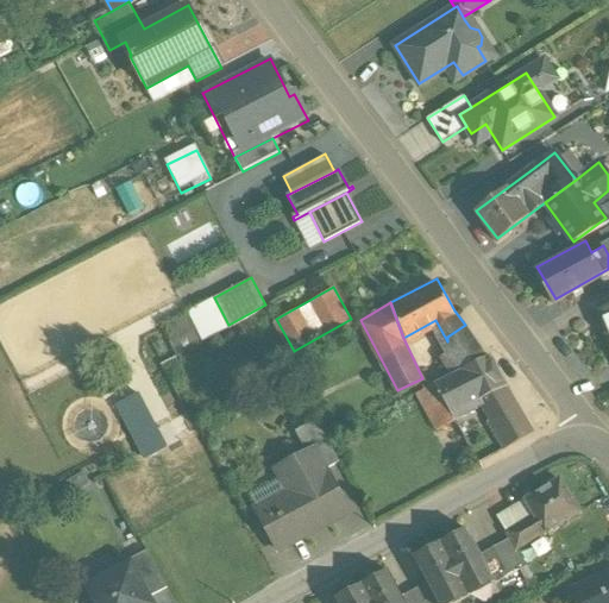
[(465,325),(447,337),(447,341),(452,351),(460,366),(487,353),(465,325)]
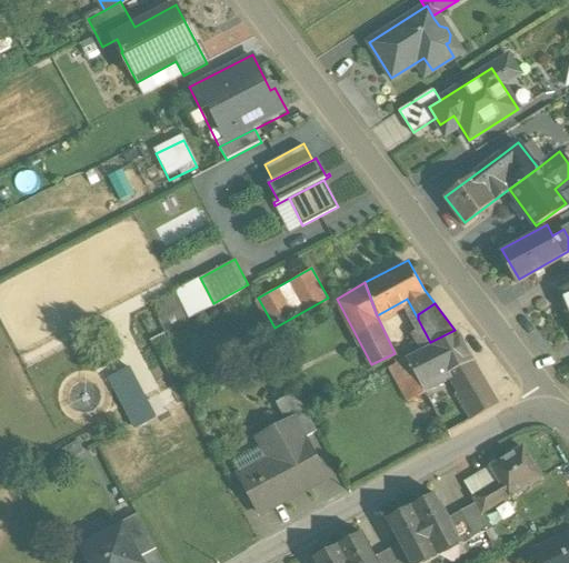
[(430,342),(422,328),(413,332),(422,347),(430,342)]
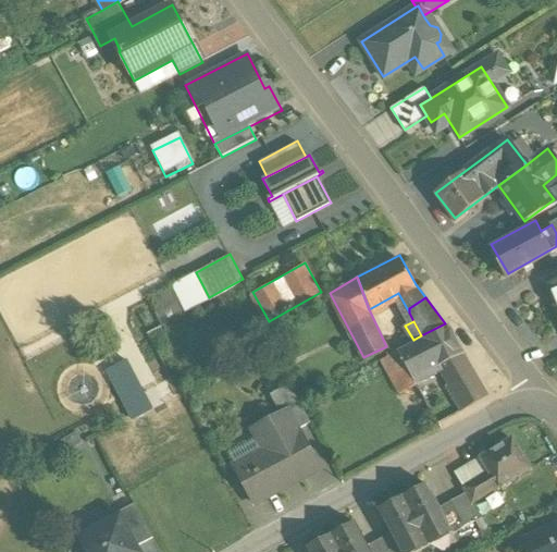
[(448,323),(398,350),(413,376),(443,360),(445,364),(453,379),(471,367),(462,351),(448,323)]
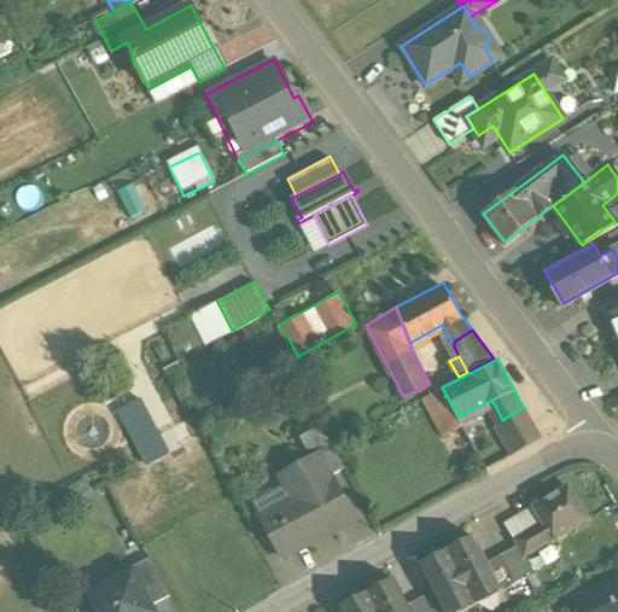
[(441,385),(423,395),(442,432),(462,423),(442,388),(441,385)]
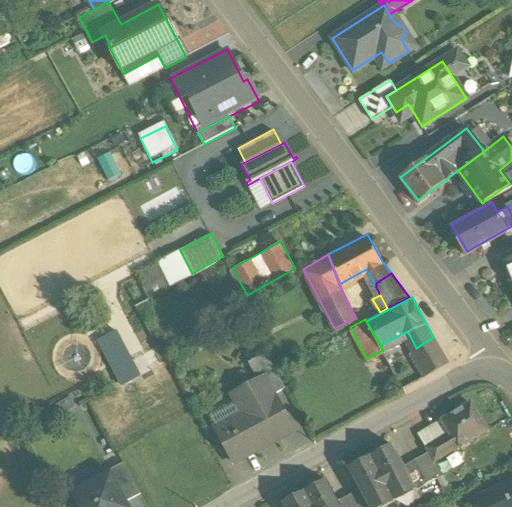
[(99,338),(122,381),(139,372),(116,328),(99,338)]
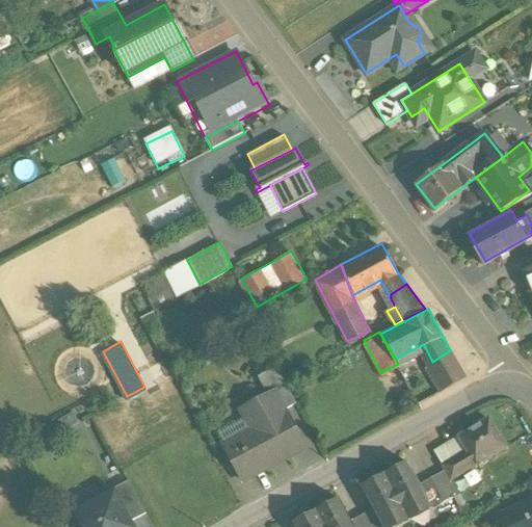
[(464,375),(450,350),(432,362),(447,386),(464,375)]
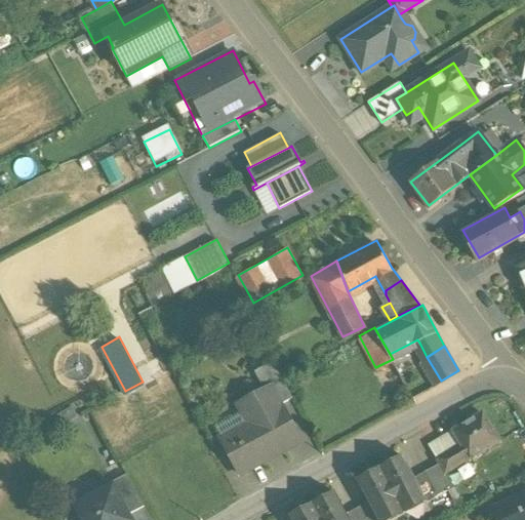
[(274,360),(254,369),(265,389),(272,385),(281,402),(293,396),(274,360)]
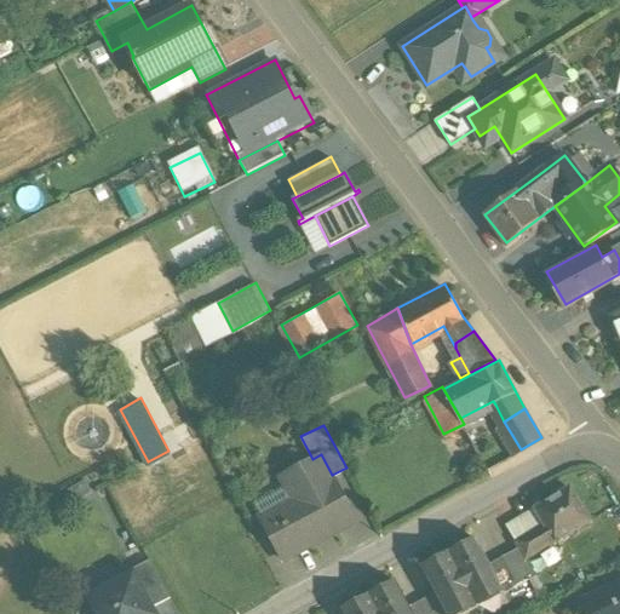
[(313,459),(281,475),(293,498),(262,514),(282,555),(317,538),(315,533),(351,514),(332,475),(321,454),(313,459)]
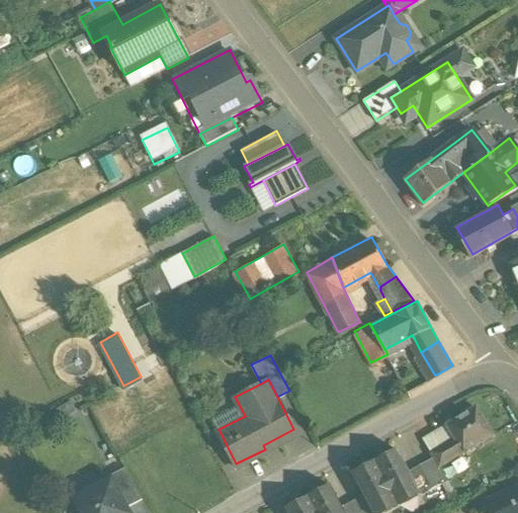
[(476,405),(446,422),(454,436),(461,449),(462,450),(492,432),(476,405)]
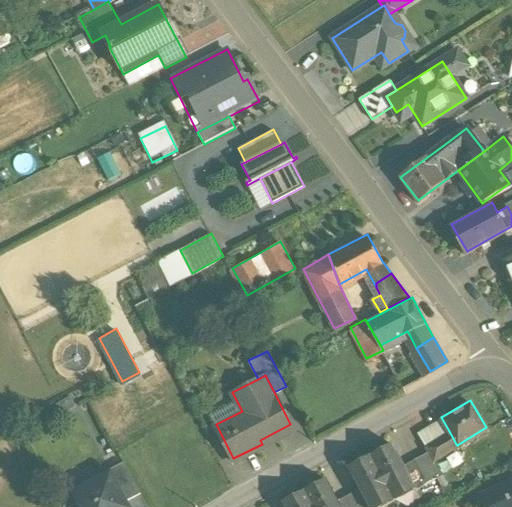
[(449,431),(425,445),(428,450),(434,458),(456,444),(449,431)]
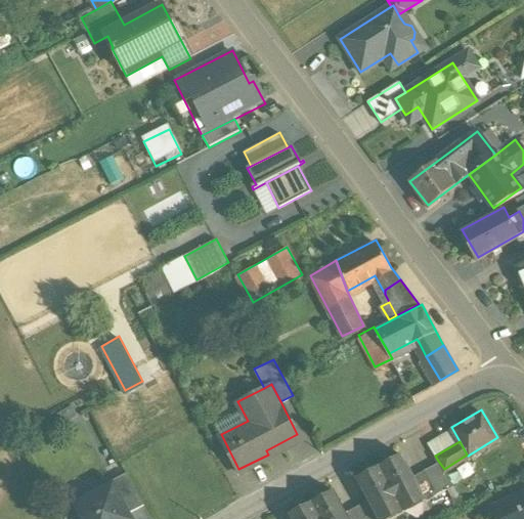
[(412,473),(401,451),(400,452),(401,452),(380,464),(378,465),(378,466),(357,476),(355,477),(366,499),(378,518),(386,518),(426,498),(412,473)]
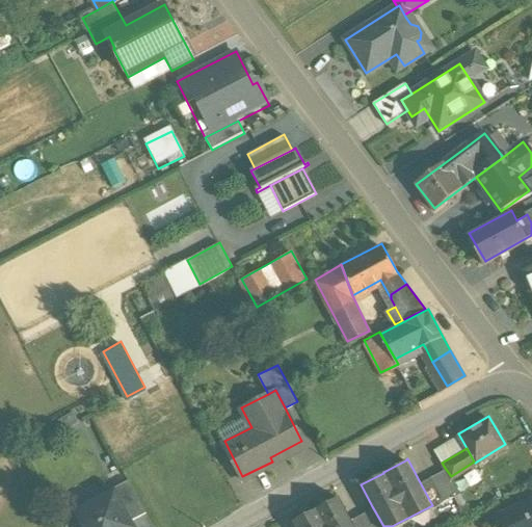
[(451,476),(445,468),(430,475),(444,499),(459,491),(451,476)]
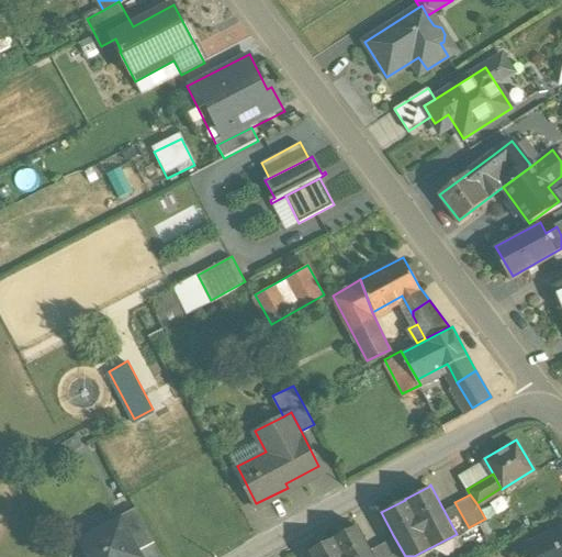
[(469,527),(454,502),(442,508),(457,534),(469,527)]
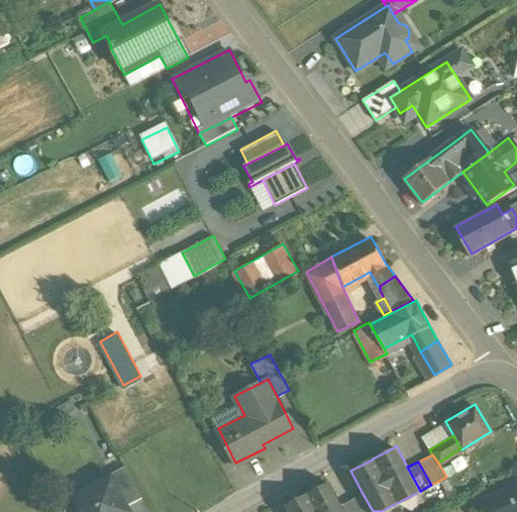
[(141,496),(124,465),(109,473),(110,477),(125,504),(141,496)]
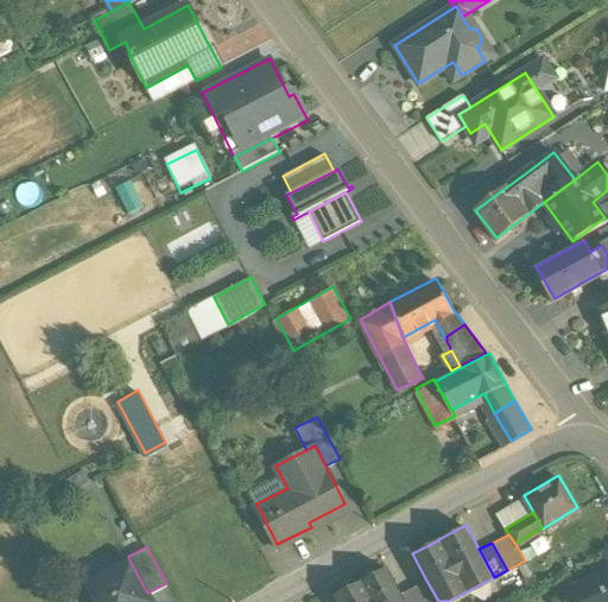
[(118,566),(114,561),(97,570),(101,576),(89,583),(99,601),(152,601),(147,593),(130,561),(118,566)]
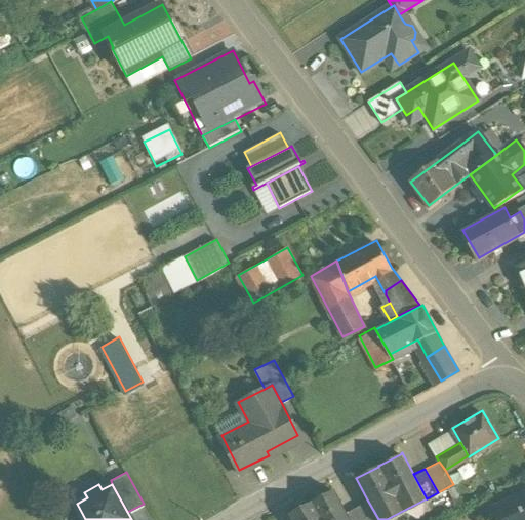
[(332,490),(312,502),(312,501),(310,502),(311,503),(289,514),(289,513),(287,514),(290,519),(351,519),(346,511),(334,488),(332,489),(332,490)]
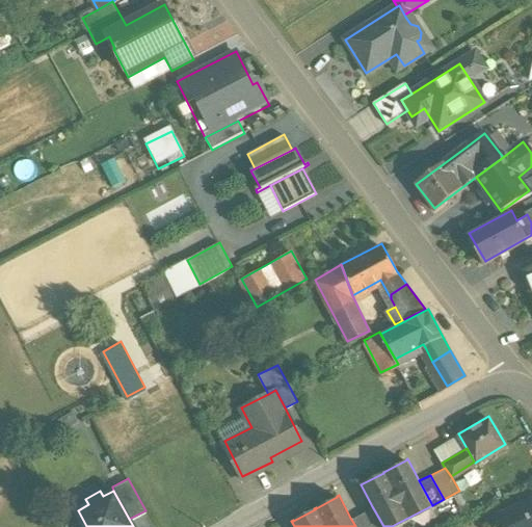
[(531,526),(531,497),(501,514),(507,526),(531,526)]
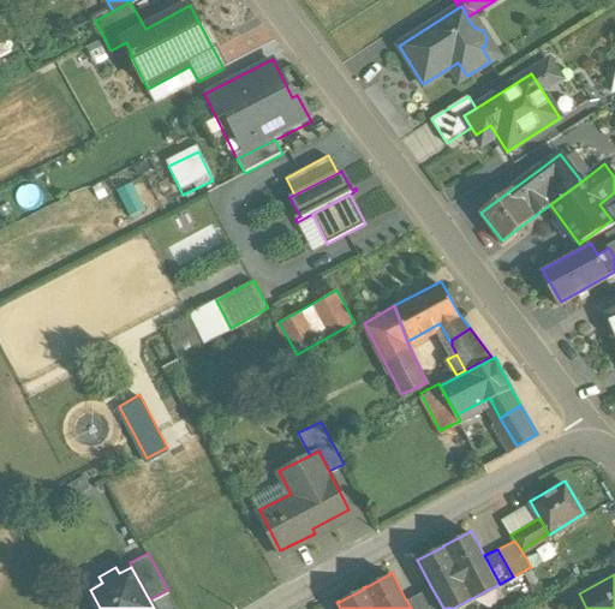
[(443,608),(430,585),(405,598),(411,608),(443,608)]
